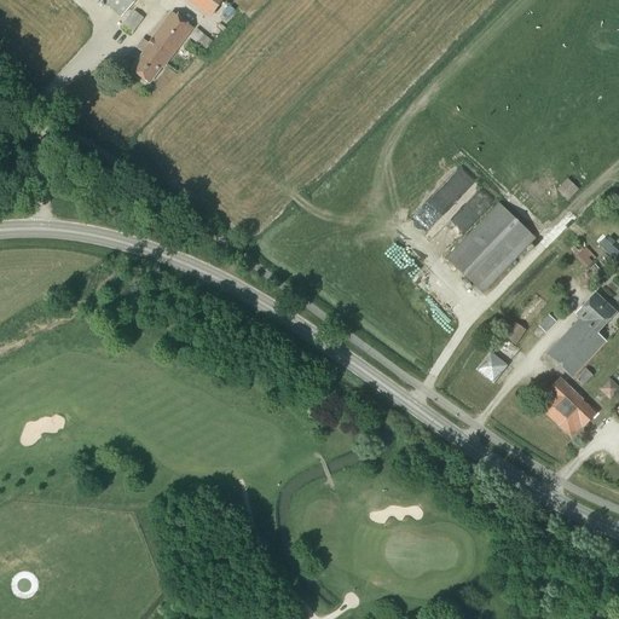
[(100,0),(121,18),(137,0),(100,0)]
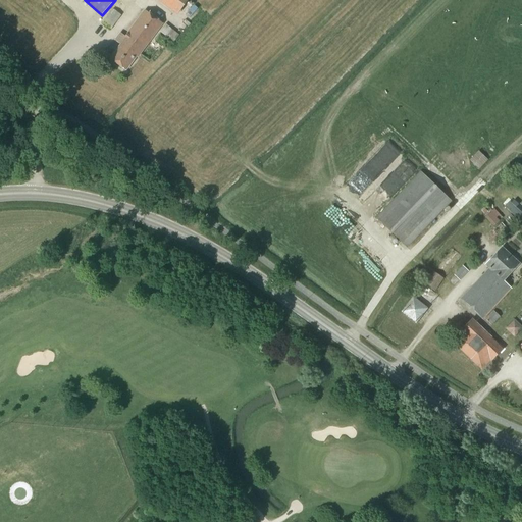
[(189,0),(155,0),(177,16),(189,0)]
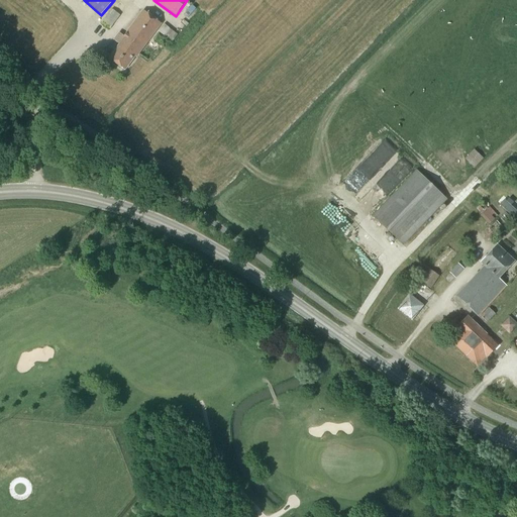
[(110,29),(119,16),(111,10),(102,23),(110,29)]
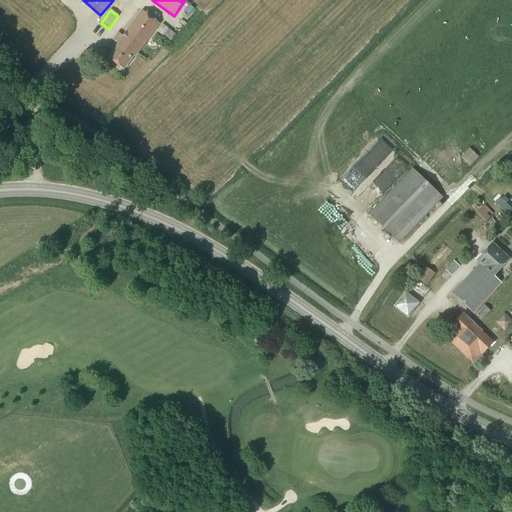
[(135,57),(161,25),(143,12),(124,37),(119,34),(114,41),(119,45),(108,58),(124,70),(134,56),(135,57)]
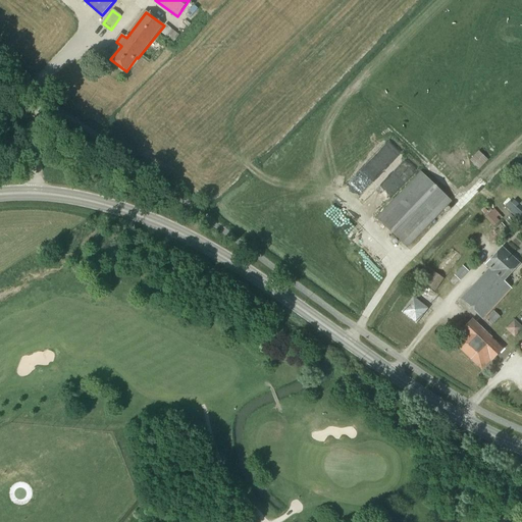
[(178,36),(165,24),(160,32),(165,37),(167,36),(174,41),(178,36)]
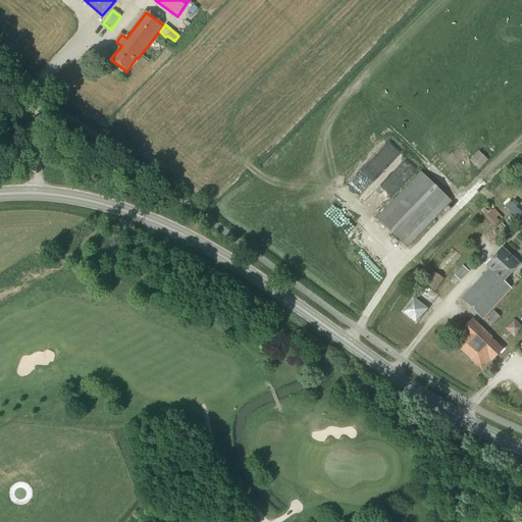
[(477,152),(469,161),(478,170),(487,161),(477,152)]
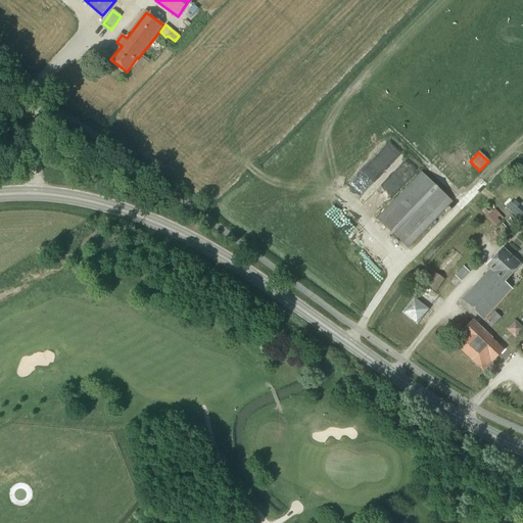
[(453,202),(444,194),(422,173),(377,220),(408,248),(453,202)]
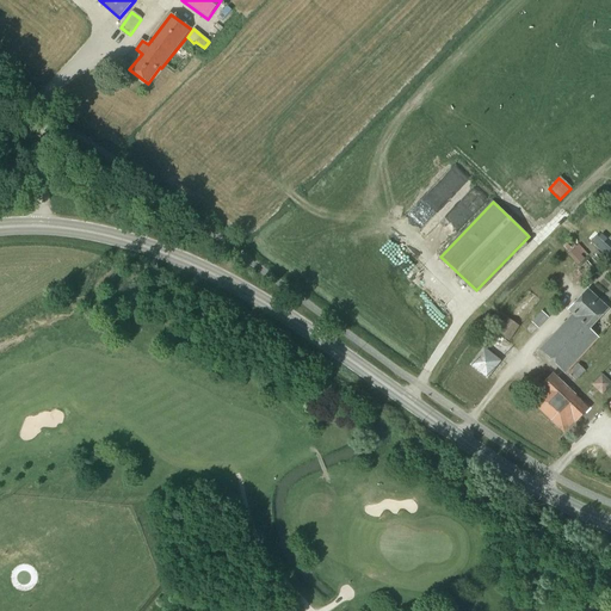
[(567,255),(576,266),(588,255),(578,245),(567,255)]
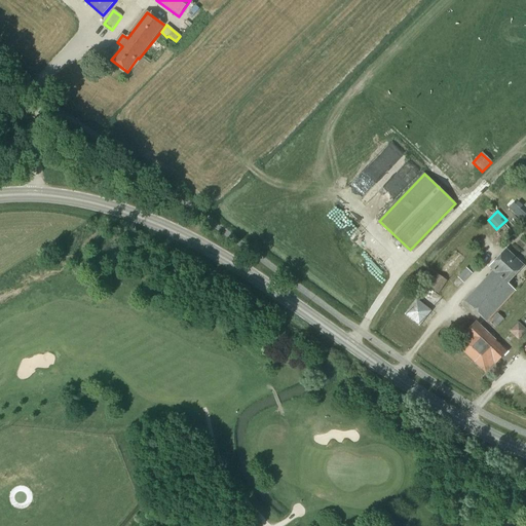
[(464,302),(487,323),(515,292),(505,284),(522,266),(504,251),(489,268),(492,271),(464,302)]
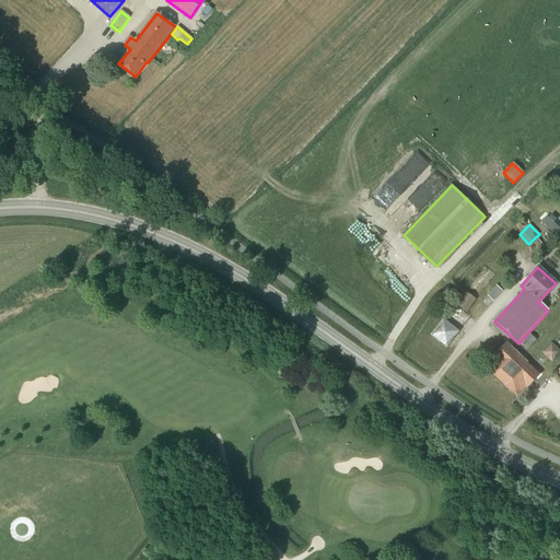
[(492,302),(501,292),(496,287),(487,298),(492,302)]
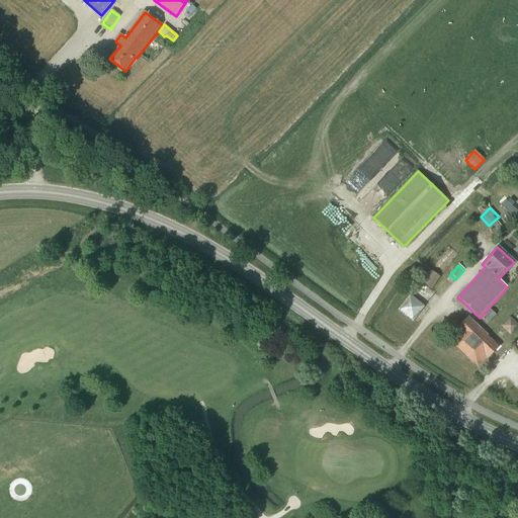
[(431,289),(439,278),(430,271),(422,283),(431,289)]
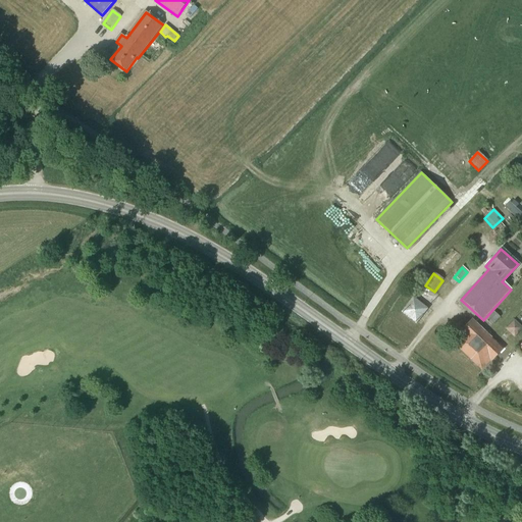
[(401,314),(416,325),(427,310),(413,299),(401,314)]
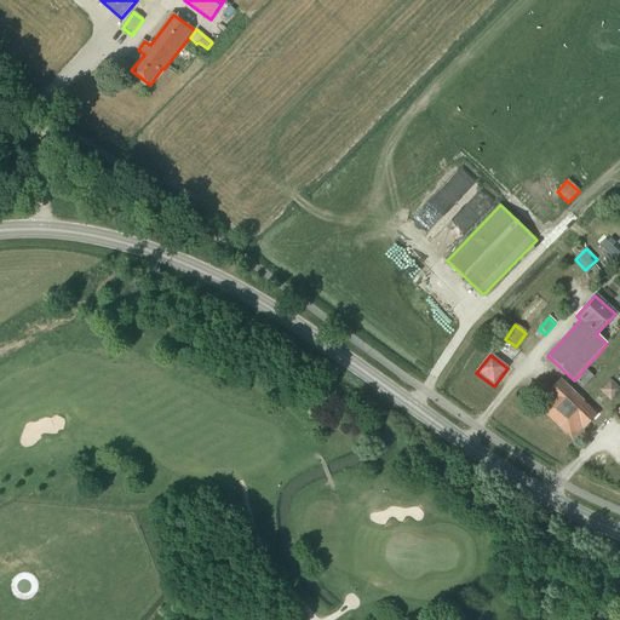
[(577,380),(584,388),(593,377),(586,369),(577,380)]
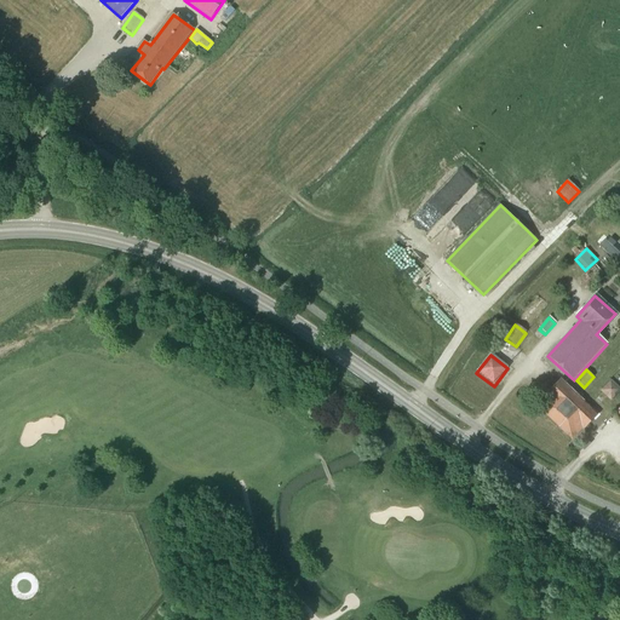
[(610,402),(619,391),(619,388),(610,379),(600,390),(610,402)]
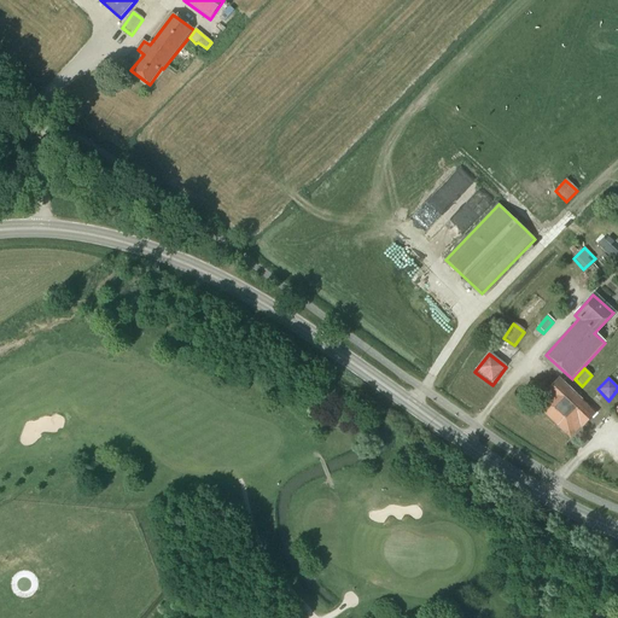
[(559,379),(535,406),(570,439),(581,427),(581,429),(595,413),(559,379)]
